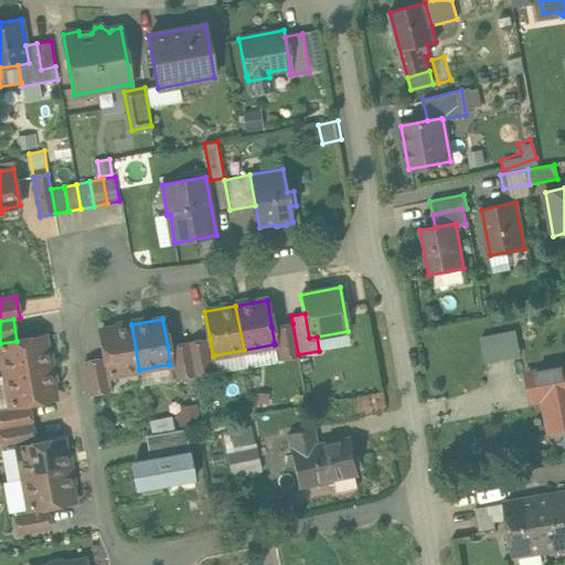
[(292,323),(272,327),(275,344),(274,344),(276,360),(298,355),(298,354),(292,323)]
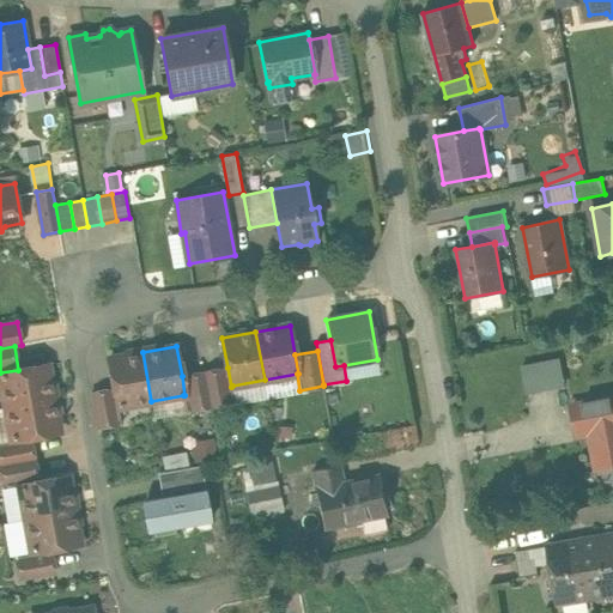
[(143,352),(109,358),(114,388),(117,407),(119,407),(151,401),(143,352)]
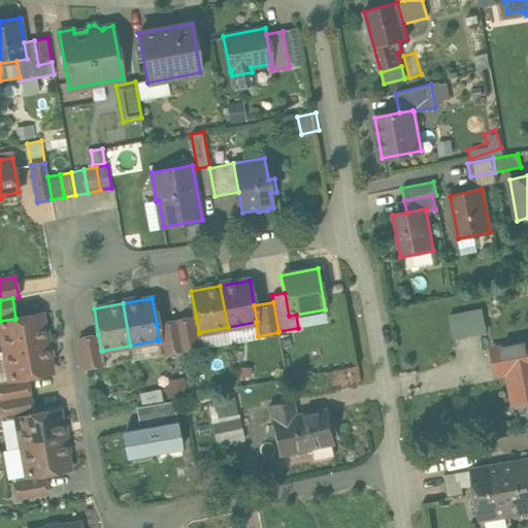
[(447,310),(450,335),(484,332),(482,306),(447,310)]
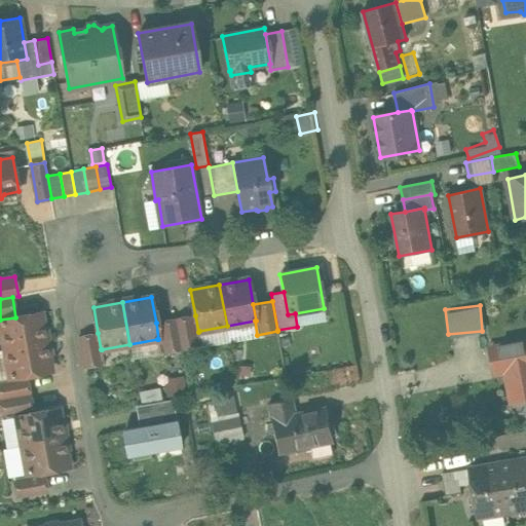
[(41,312),(0,320),(0,323),(4,349),(46,341),(41,312)]
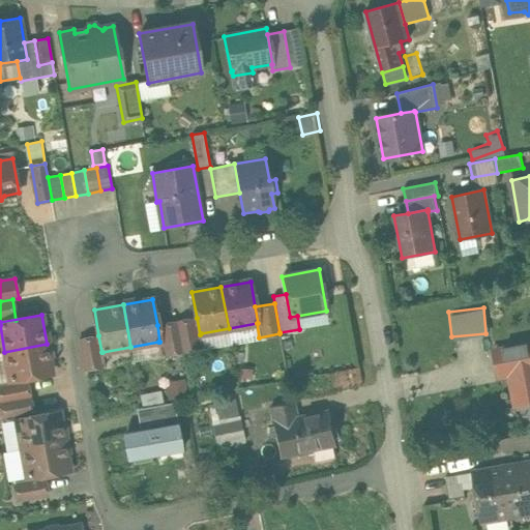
[(197,318),(177,321),(182,352),(203,348),(201,333),(200,334),(197,318)]
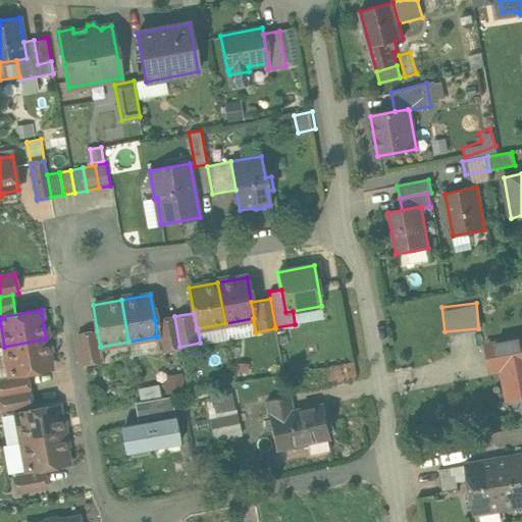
[(174,316),(155,320),(157,336),(156,336),(159,350),(179,347),(174,316)]
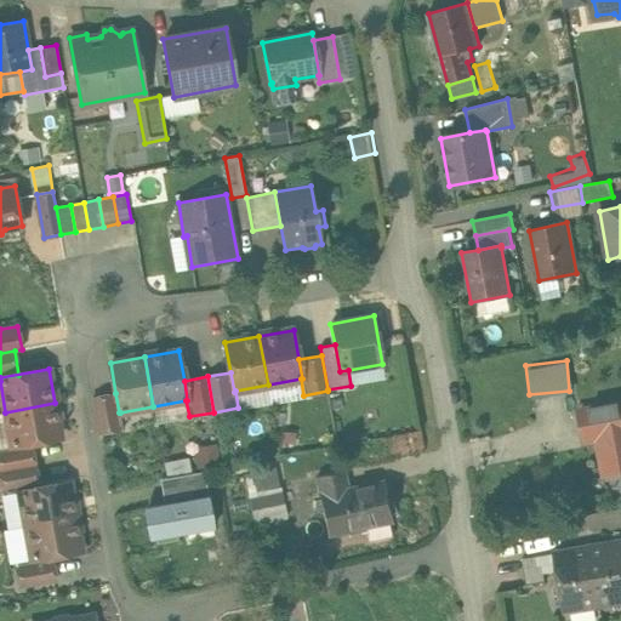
[(115,393),(92,397),(100,433),(124,428),(120,412),(119,412),(115,393)]
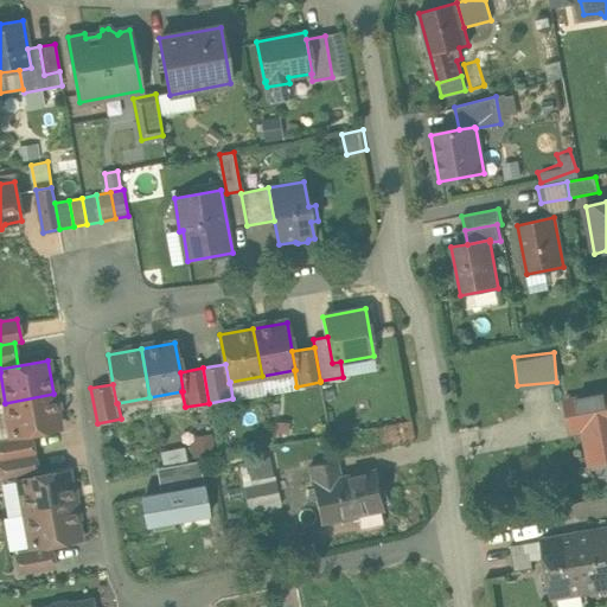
[(606,393),(568,401),(573,430),(585,428),(592,462),(606,460),(606,393)]
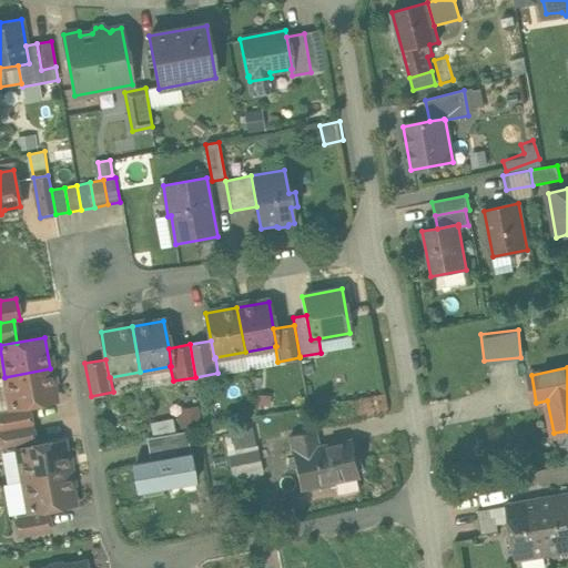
[(50,368),(4,377),(10,407),(11,408),(28,405),(56,399),(50,368)]
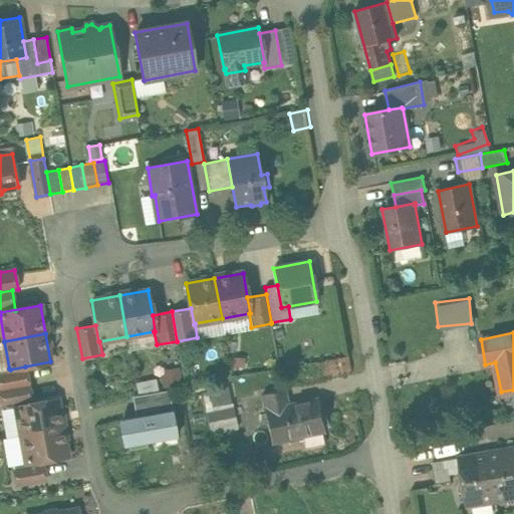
[(25,366),(10,369),(9,368),(0,369),(0,390),(29,384),(25,366)]
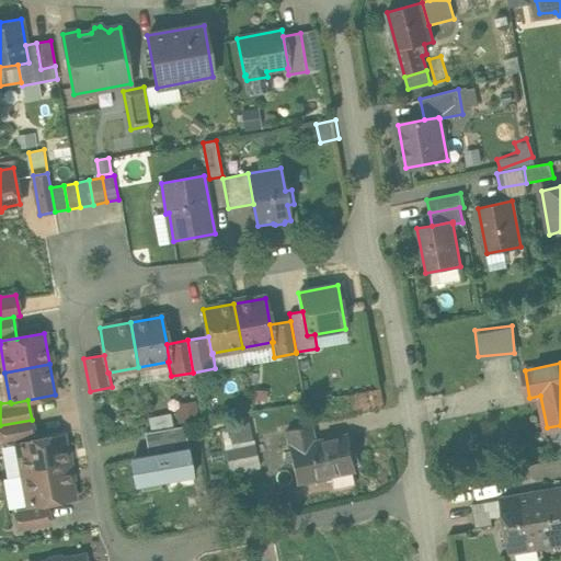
[(32,420),(0,425),(0,431),(3,447),(18,445),(18,444),(35,441),(32,420)]
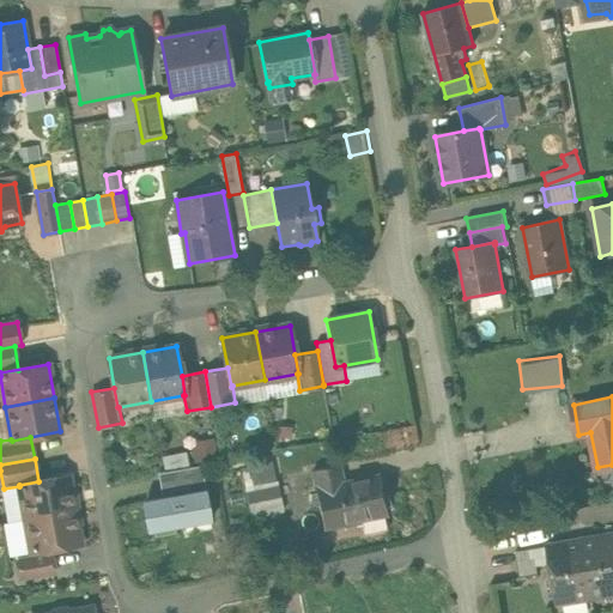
[(163,497),(169,496),(168,490),(187,486),(188,492),(206,489),(201,465),(159,473),(163,497)]
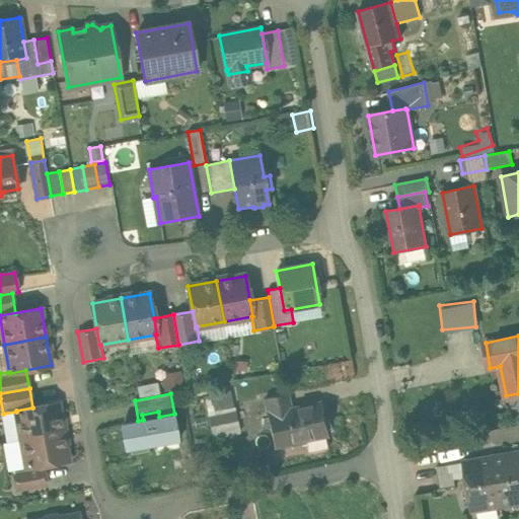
[(287,393),(265,398),(269,414),(290,409),(287,393)]
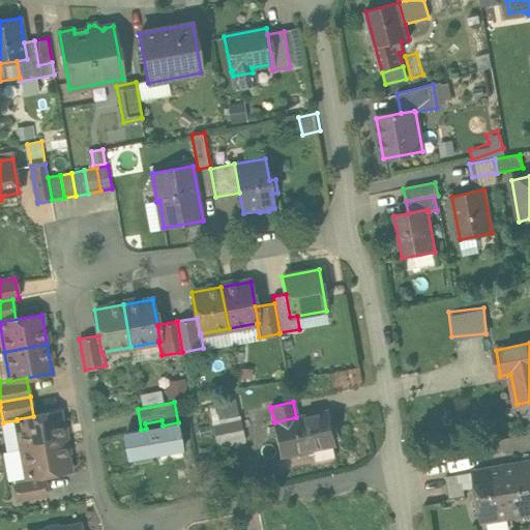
[(274,422),(273,422),(281,455),(297,452),(298,453),(314,450),(316,461),(336,457),(333,444),(336,444),(329,411),(296,417),(274,422)]
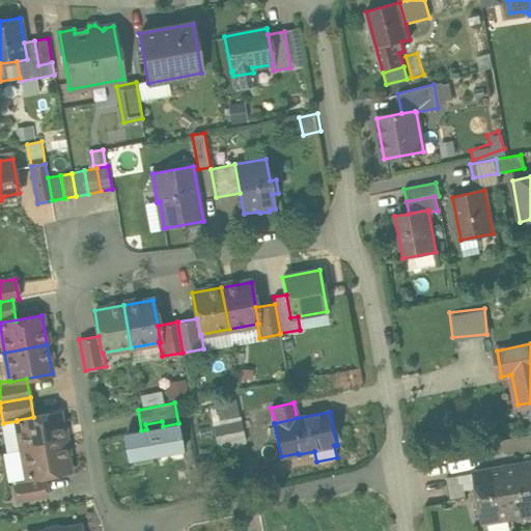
[(33,417),(17,420),(17,421),(22,449),(64,442),(59,413),(33,417)]
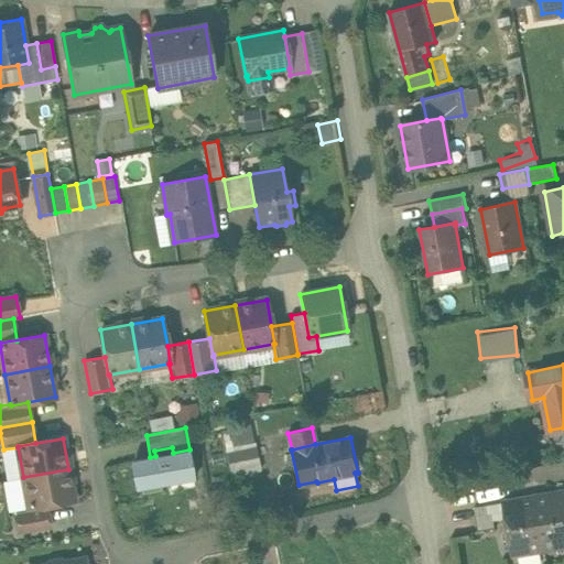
[(255,442),(227,448),(232,476),(260,470),(255,442)]
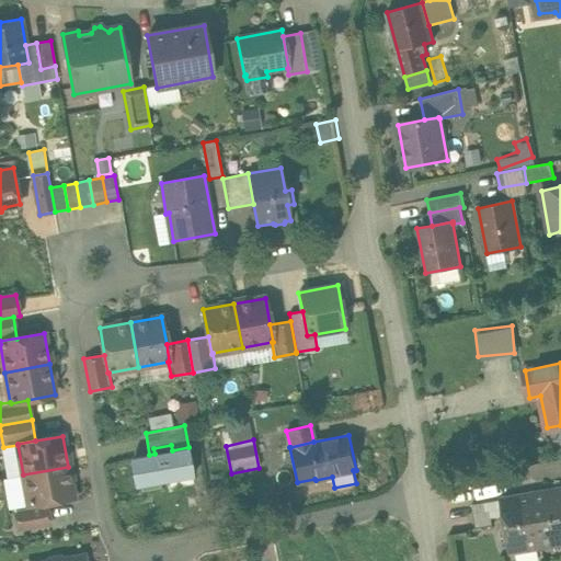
[(171,445),(153,448),(155,454),(149,455),(135,457),(141,491),(161,488),(160,482),(194,476),(189,447),(172,450),(171,445)]
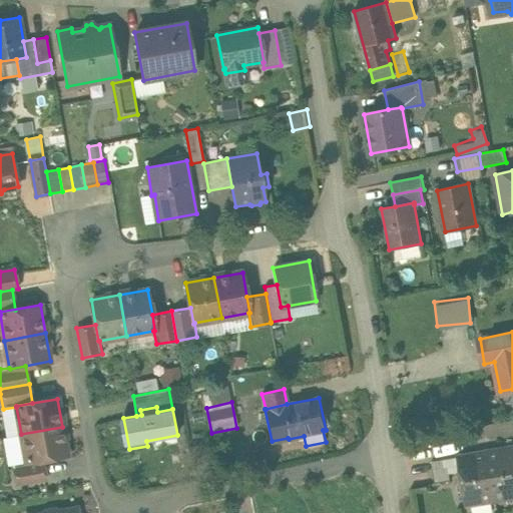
[(62,427),(21,434),(26,461),(26,462),(42,459),(67,455),(62,427)]
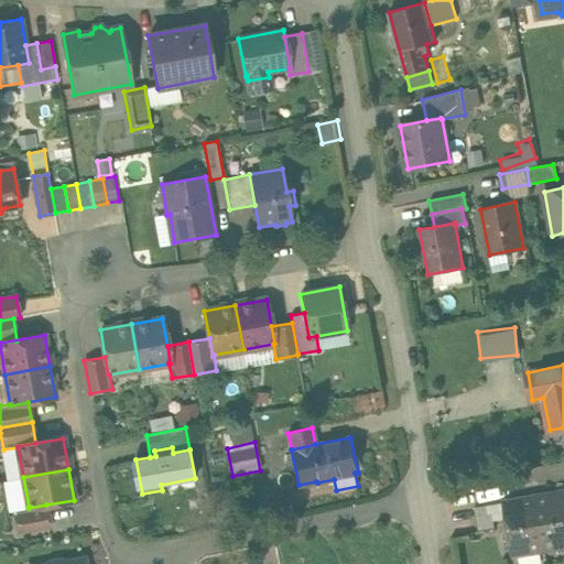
[(563,490),(549,494),(549,496),(535,498),(543,546),(563,543),(563,490)]
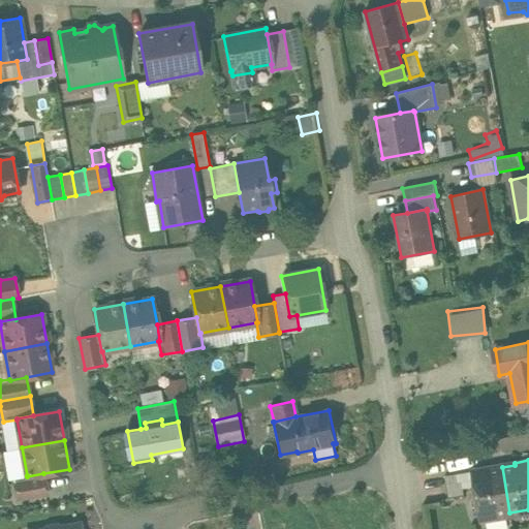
[(502,467),(490,469),(489,468),(473,470),(476,486),(481,521),(484,520),(483,517),(509,512),(502,467)]
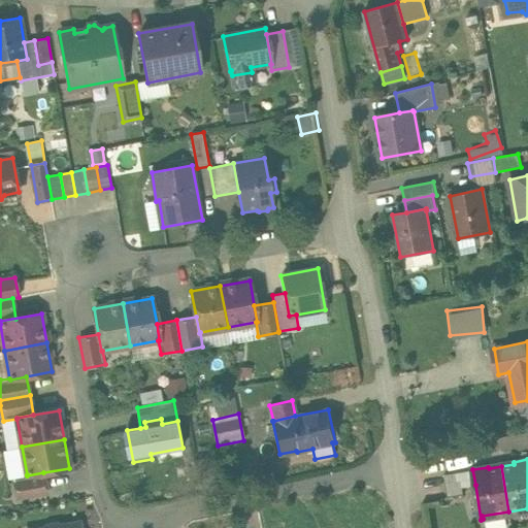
[(472,469),(444,474),(448,497),(464,494),(463,487),(475,485),(472,469)]
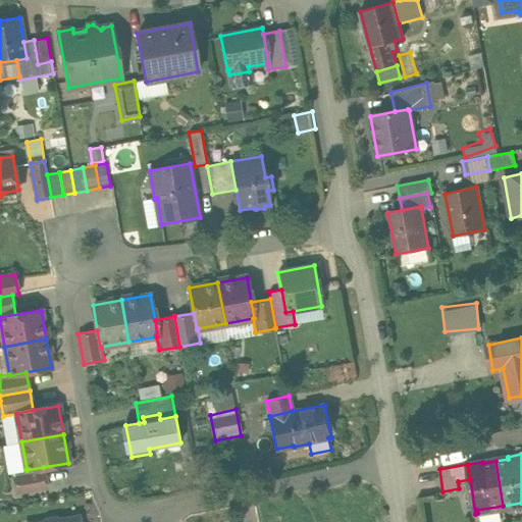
[(43,467),(27,470),(27,469),(13,472),(16,492),(47,486),(43,467)]
